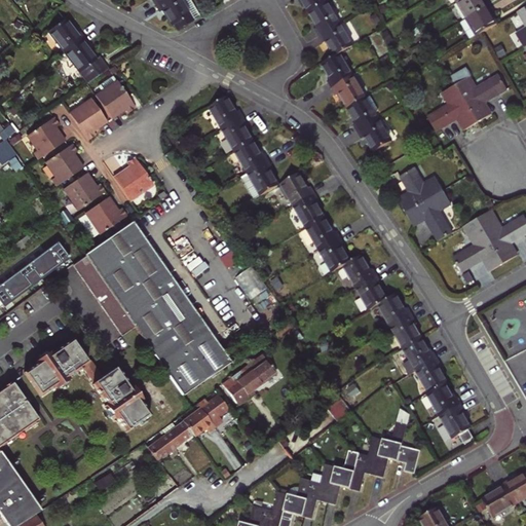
[(164,0),(155,5),(160,13),(163,11),(172,26),(174,25),(177,30),(199,17),(189,0),(164,0)]
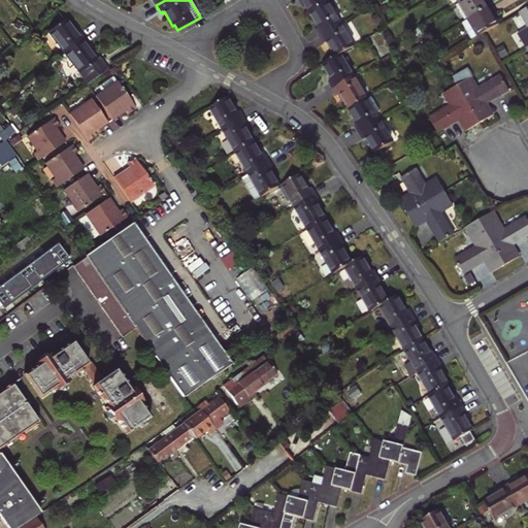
[(302,0),(310,12),(327,3),(325,0),(302,0)]
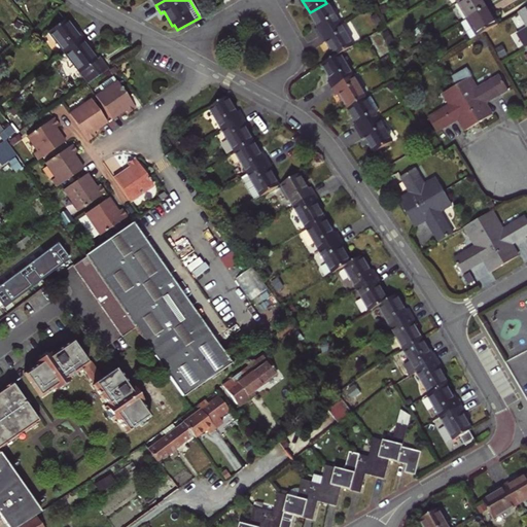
[(482,0),(463,0),(459,3),(468,20),(487,8),(482,0)]
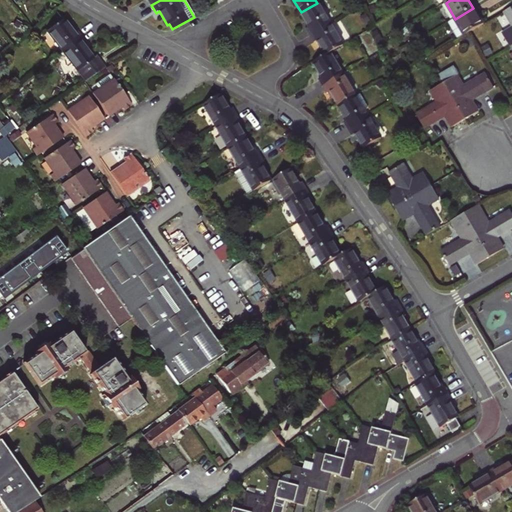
[(306,29),(311,36),(330,24),(317,3),(301,12),(309,27),(306,29)]
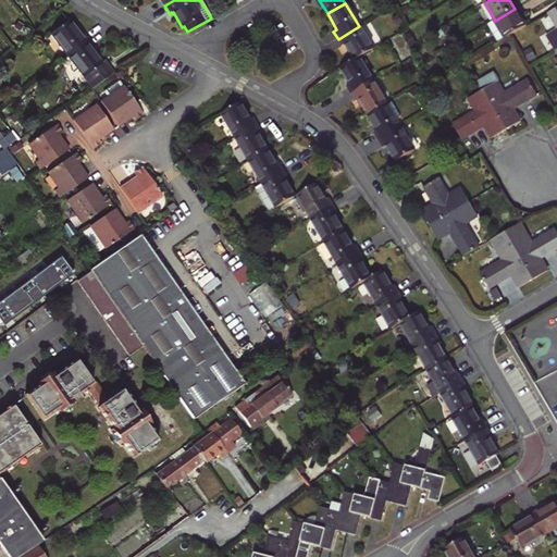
[(556,32),(547,38),(555,52),(556,50),(556,7),(549,12),(556,25),(556,32)]
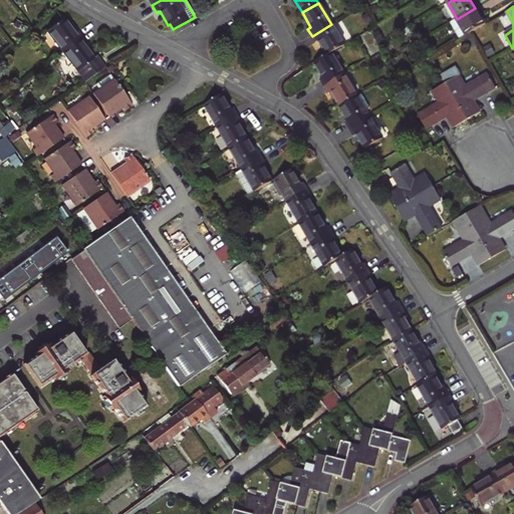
[(457,19),(467,35),(477,29),(485,24),(475,8),(457,19)]
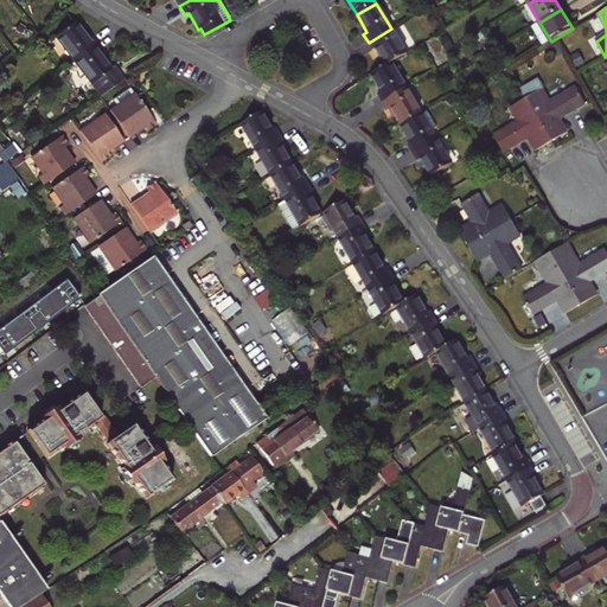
[(56,37),(74,61),(96,44),(90,37),(88,39),(75,23),(56,37)]
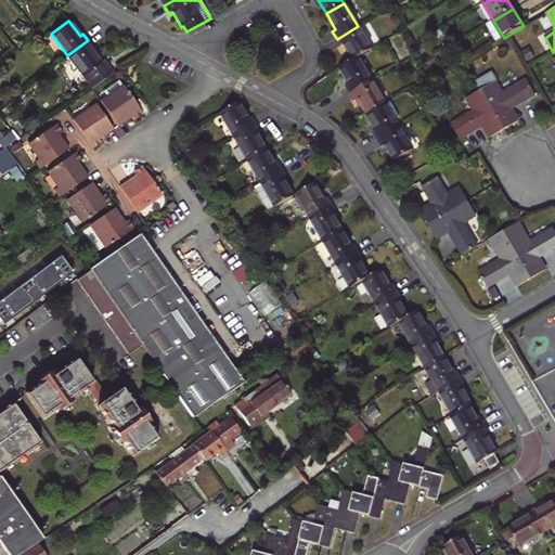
[(372,50),(358,26),(337,39),(340,46),(345,43),(355,60),(359,57),(372,50)]
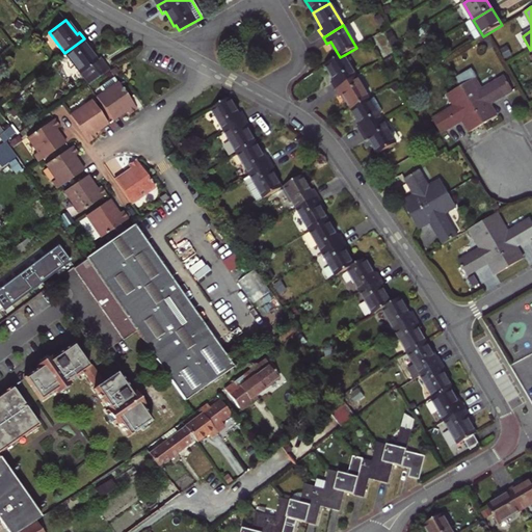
[(64,53),(88,85),(109,71),(100,58),(97,60),(86,48),(89,46),(84,38),(64,53)]
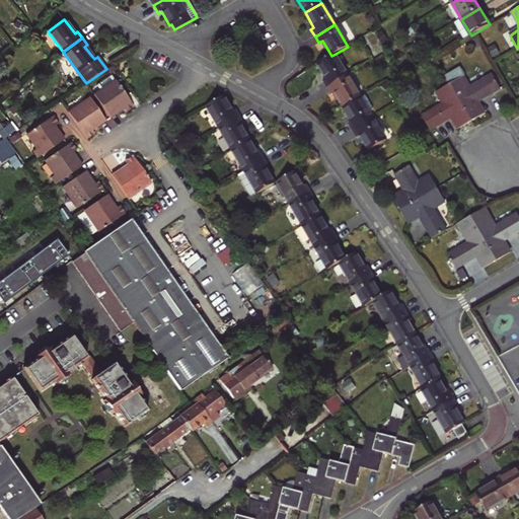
[(331,56),(318,64),(327,78),(324,80),(328,87),(348,76),(336,54),(331,56)]
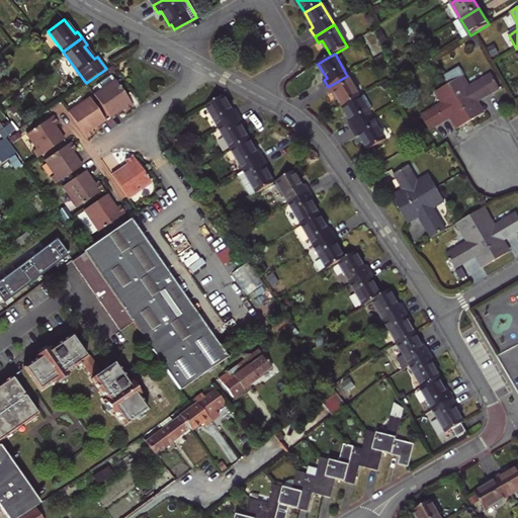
[(458,69),(445,77),(449,84),(471,121),(484,114),(477,102),(500,88),(492,75),(469,87),(458,69)]
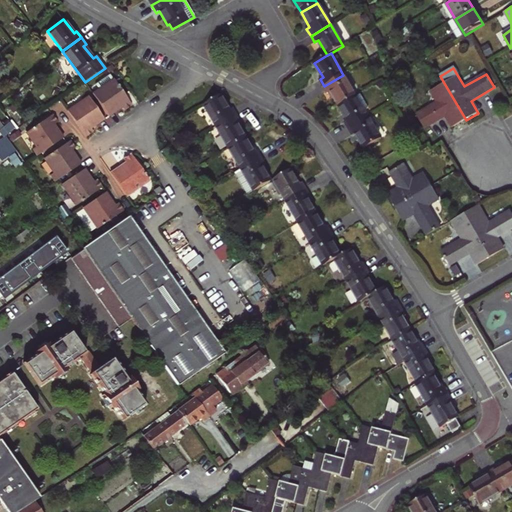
[(343,75),(324,86),(328,93),(331,91),(340,106),(356,96),(343,75)]
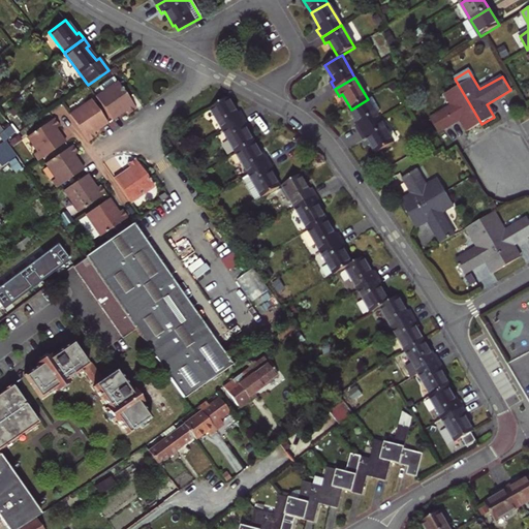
[(117,83),(95,97),(112,121),(125,112),(127,116),(135,110),(117,83)]
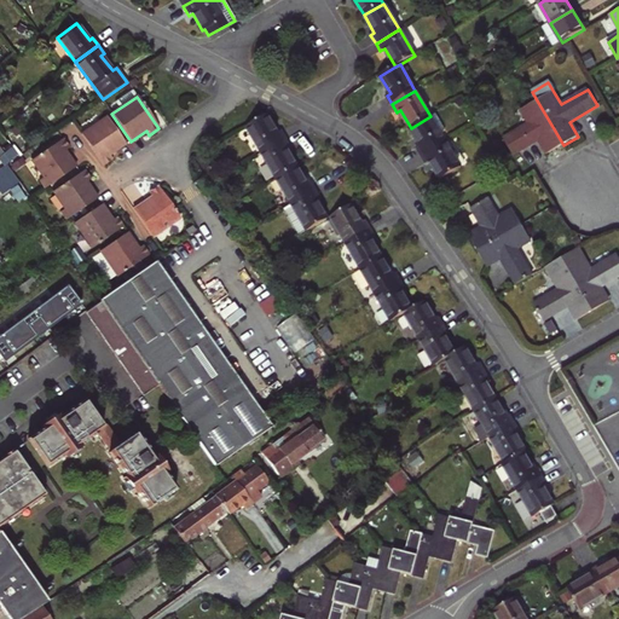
[(563,145),(537,100),(521,110),(528,123),(505,137),(515,154),(541,139),(549,154),(563,145)]
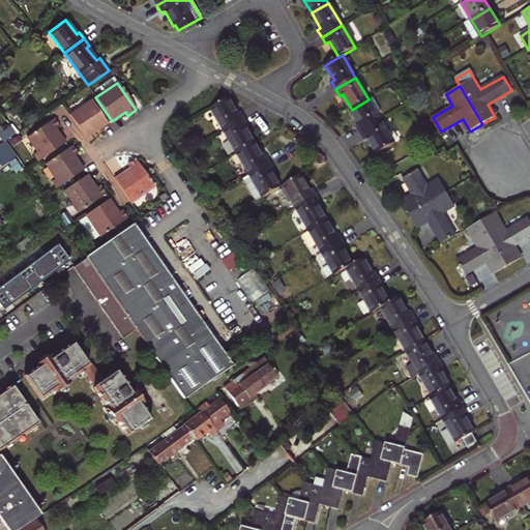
[(237,114),(228,98),(211,109),(224,131),(244,119),(240,112),(237,114)]
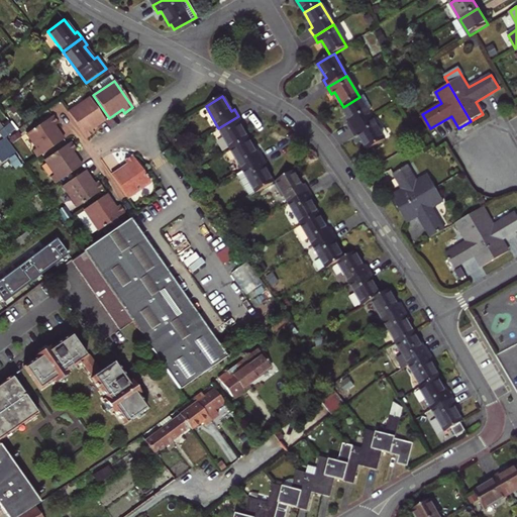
[(352,130),(373,118),(359,97),(343,107),(351,121),(348,122),(352,130)]
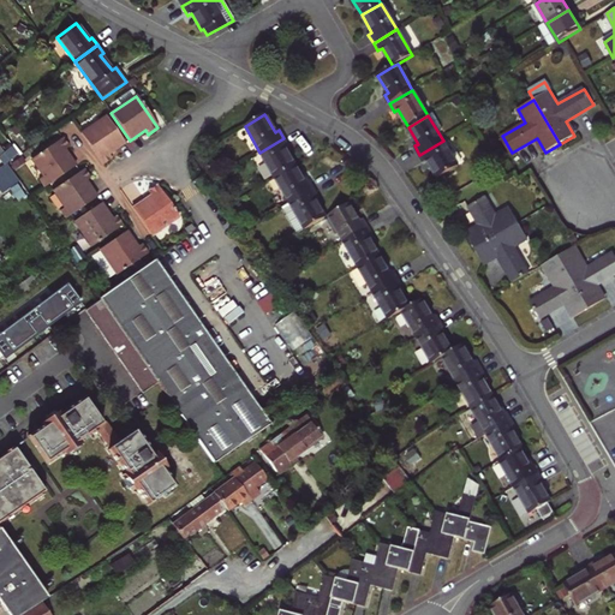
[(106,117),(81,132),(102,165),(112,159),(108,154),(125,144),(106,117)]
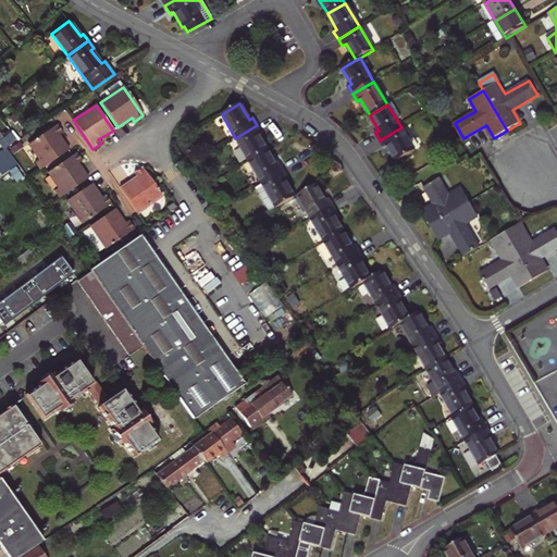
[(257,125),(235,138),(249,161),(267,150),(258,135),(261,133),(257,125)]
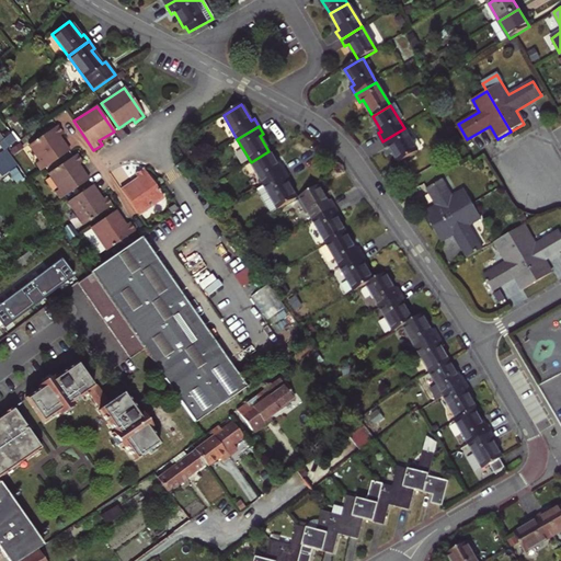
[(35,164),(39,171),(68,152),(58,138),(61,135),(56,127),(29,147),(39,162),(35,164)]
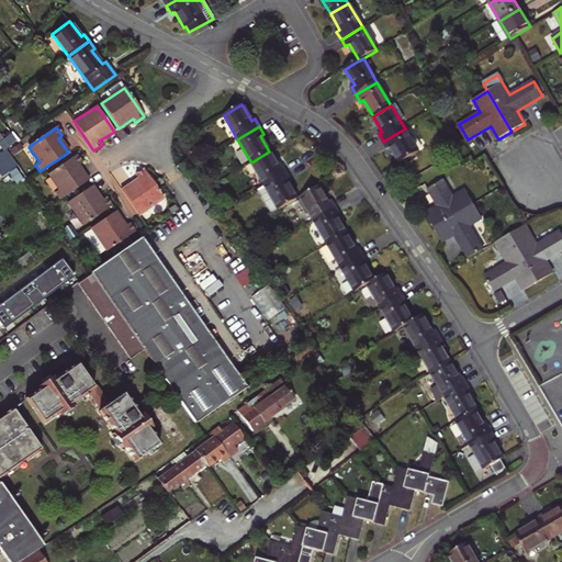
[(405,128),(383,142),(388,148),(391,146),(401,163),(419,152),(405,128)]
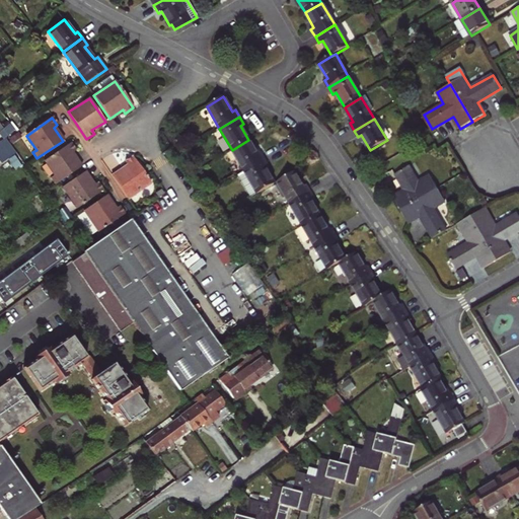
[(0,137),(2,140),(12,133),(6,125),(0,129),(0,137)]
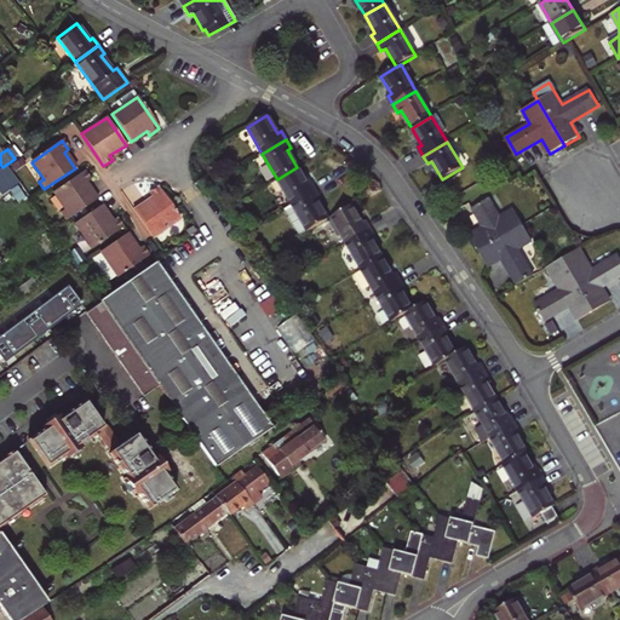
[(306,185),(297,167),(277,179),(292,206),(316,191),(311,183),(306,185)]
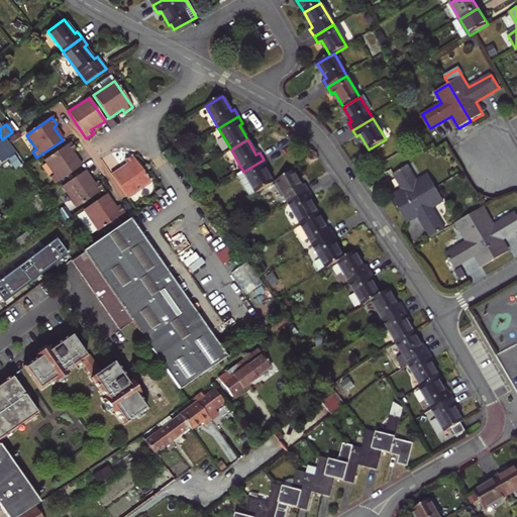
[(49,178),(55,184),(81,166),(72,152),(75,150),(70,142),(43,161),(54,175),(49,178)]
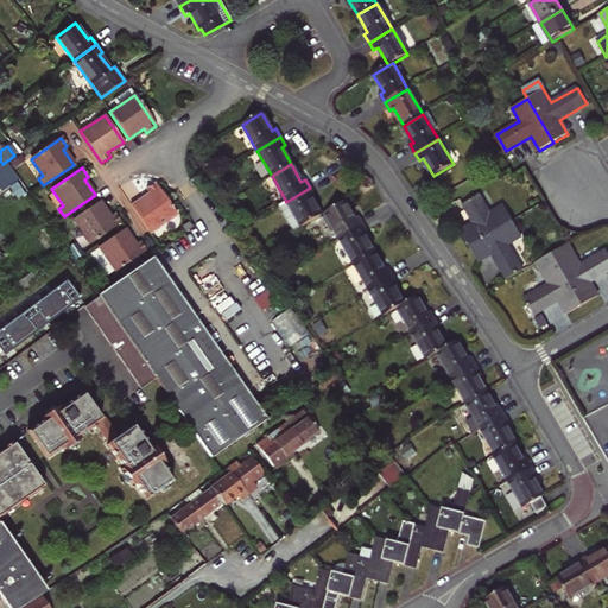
[(147,197),(132,208),(150,235),(175,219),(153,187),(144,192),(147,197)]
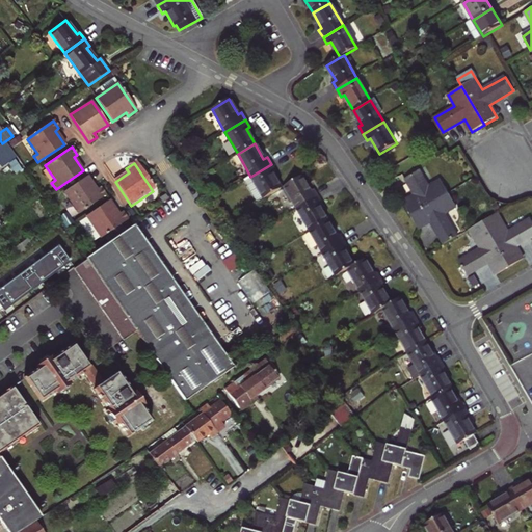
[(271,164),(250,177),(264,198),(281,188),(272,173),(275,171),(271,164)]
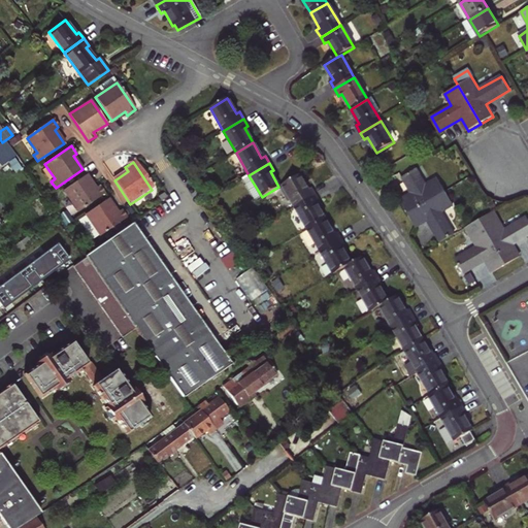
[(407,215),(446,192),(437,178),(424,186),(415,170),(402,177),(411,195),(400,202),(407,215)]
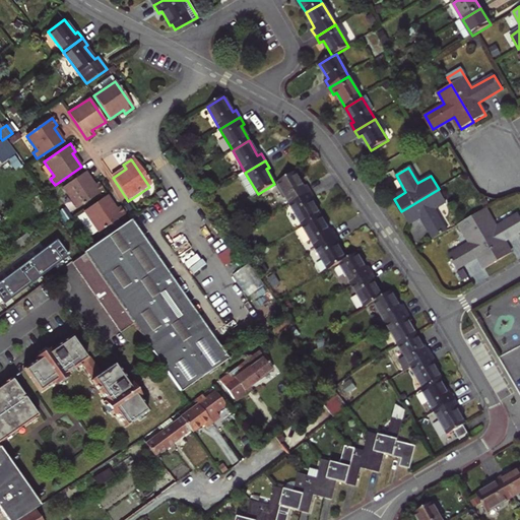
[(85,172),(63,188),(77,208),(103,191),(98,184),(94,186),(85,172)]
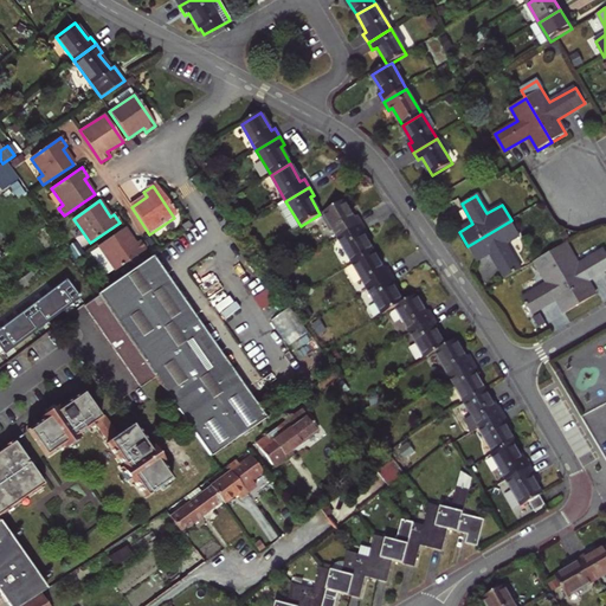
[(337,238),(361,224),(356,216),(353,218),(343,200),(323,213),(337,238)]
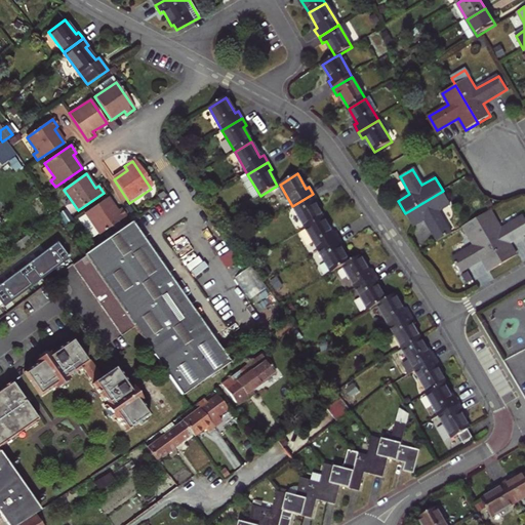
[(450,204),(443,191),(405,213),(412,226),(425,218),(438,241),(450,234),(438,212),(450,204)]
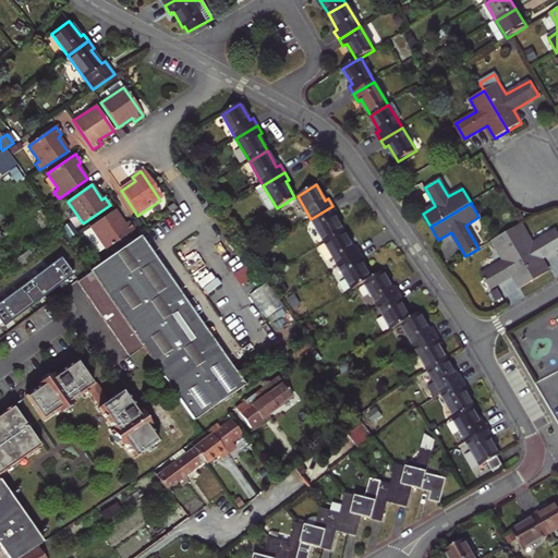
[(337,214),(332,206),(311,219),(325,242),(343,231),(334,216),(337,214)]
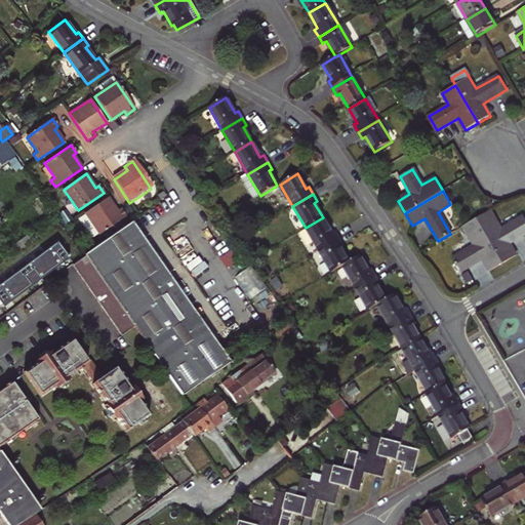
[(107,198),(84,213),(99,235),(126,217),(120,209),(117,211),(107,198)]
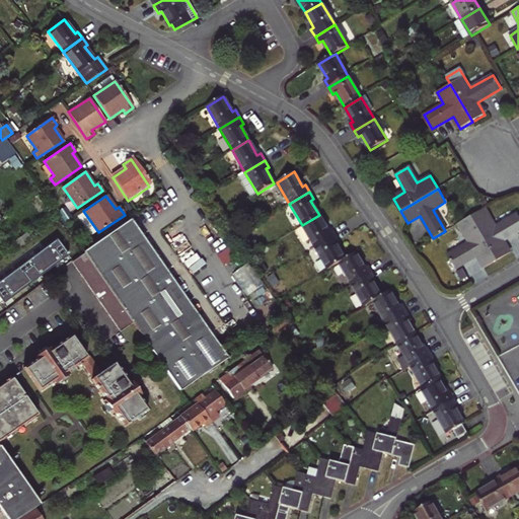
[(485,209),(470,217),(497,261),(509,253),(502,242),(518,231),(518,216),(518,214),(496,227),(485,209)]
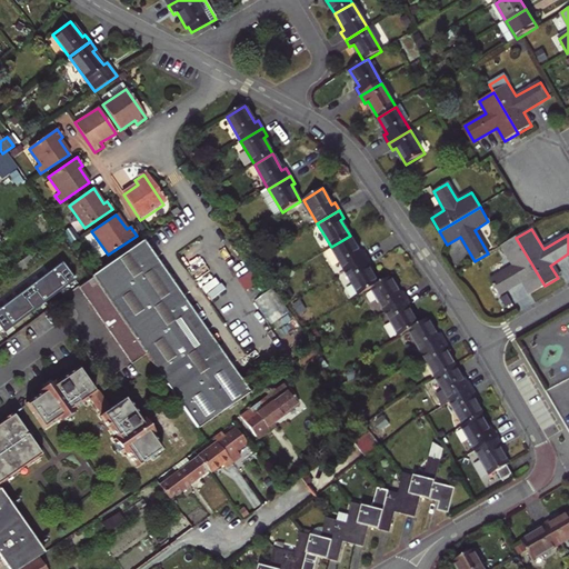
[(359,251),(350,236),(331,247),(345,270),(367,258),(362,250),(359,251)]
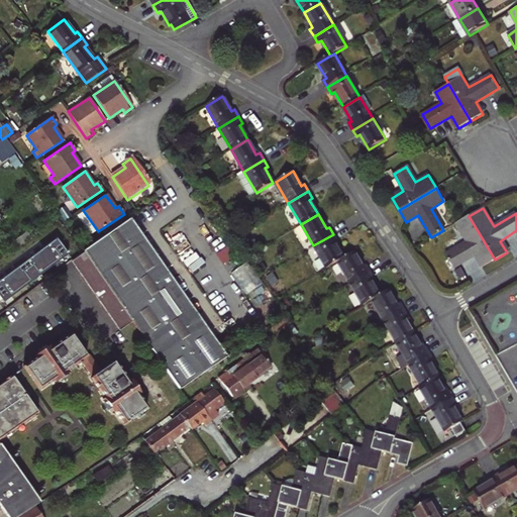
[(495,260),(469,216),(455,223),(467,241),(445,253),(453,268),(476,254),(483,267),(495,260)]
